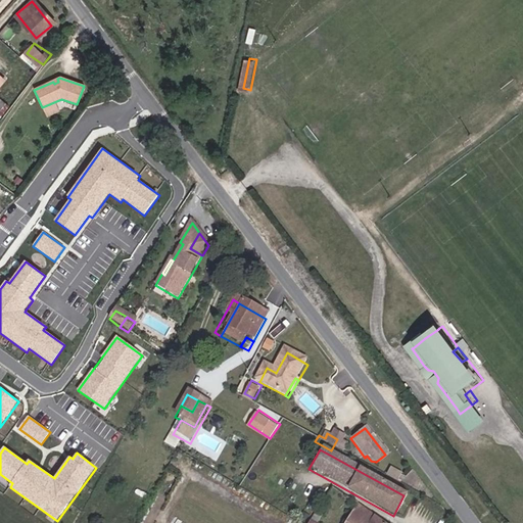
[(389,473),(399,478),(403,471),(393,466),(389,473)]
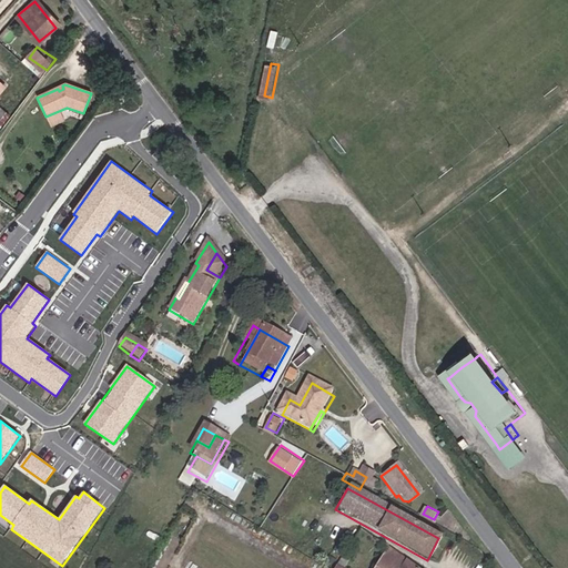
[(416,520),(426,526),(429,519),(419,514),(416,520)]
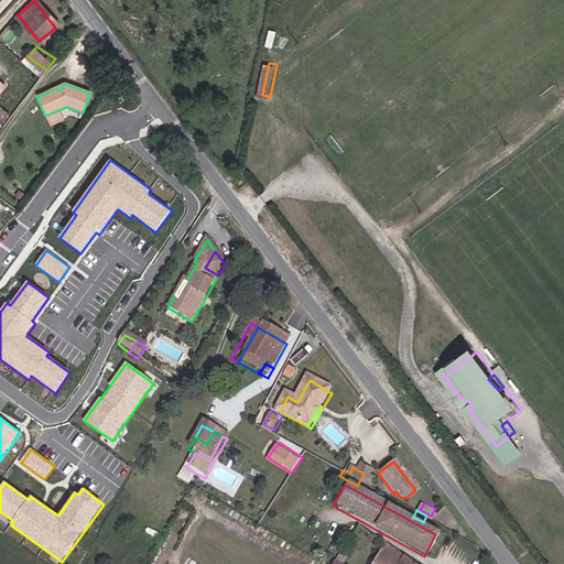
[(336,562),(334,563),(355,563),(360,556),(345,545),(343,550),(336,562)]
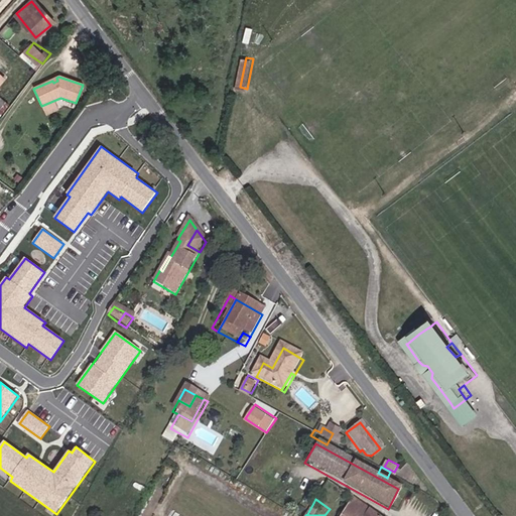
[(341,515),(330,509),(325,515),(375,515),(354,500),(352,499),(341,515)]
